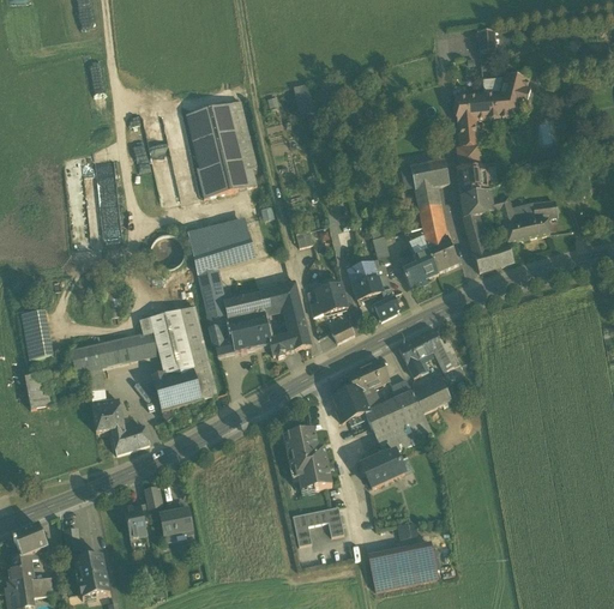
[(477,31),(480,52),(495,49),(494,29),(477,31)]
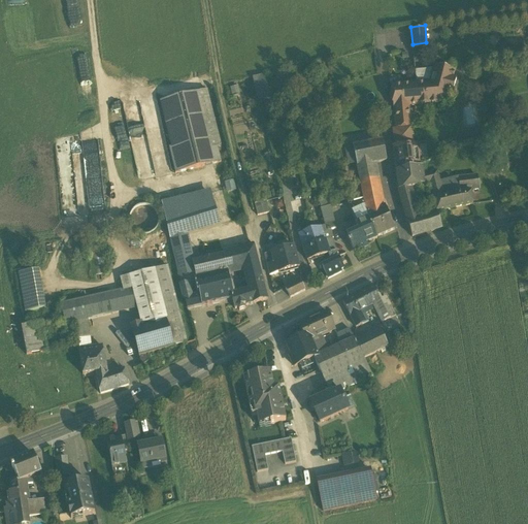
[(421,83),(416,84),(418,102),(420,102),(420,103),(435,101),(447,100),(449,90),(452,91),(456,78),(453,77),(455,68),(434,63),(433,65),(427,66),(428,79),(421,80),(421,83)]
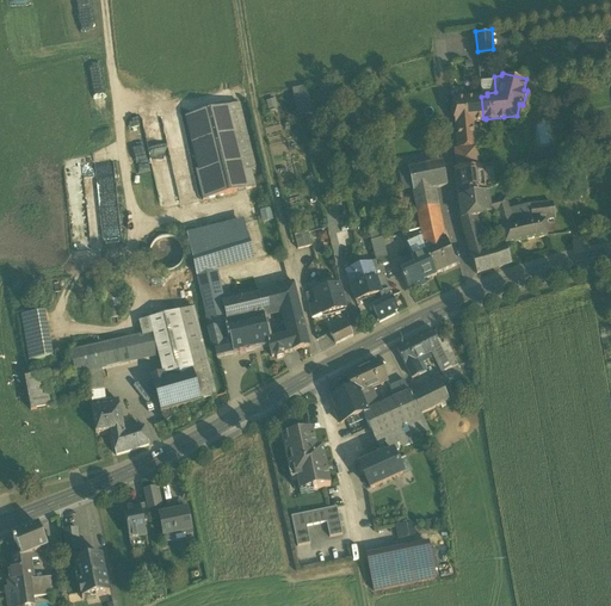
[(480,78),(481,93),(487,93),(495,92),(494,76),(480,78)]
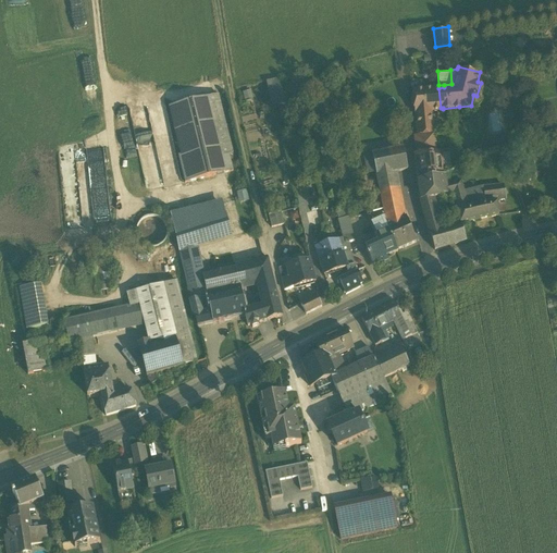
[(267,78),(272,102),(283,100),(276,76),(267,78)]
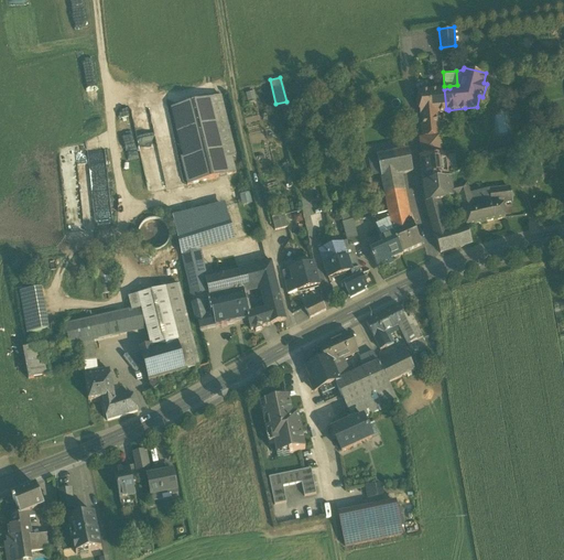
[(436,110),(446,109),(444,89),(440,89),(438,87),(419,89),(421,111),(423,133),(438,132),(436,110)]
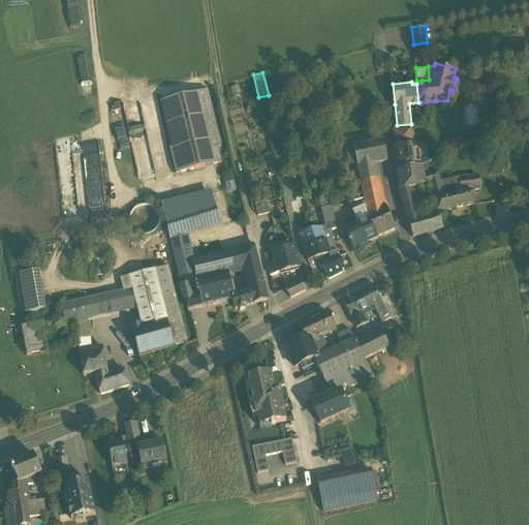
[(92,101),(91,84),(82,84),(83,101),(92,101)]
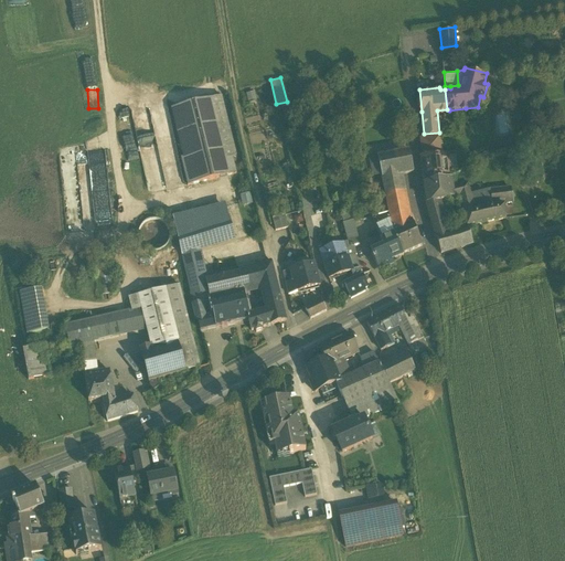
[(221,92),(209,95),(223,155),(232,152),(232,154),(236,152),(221,92)]
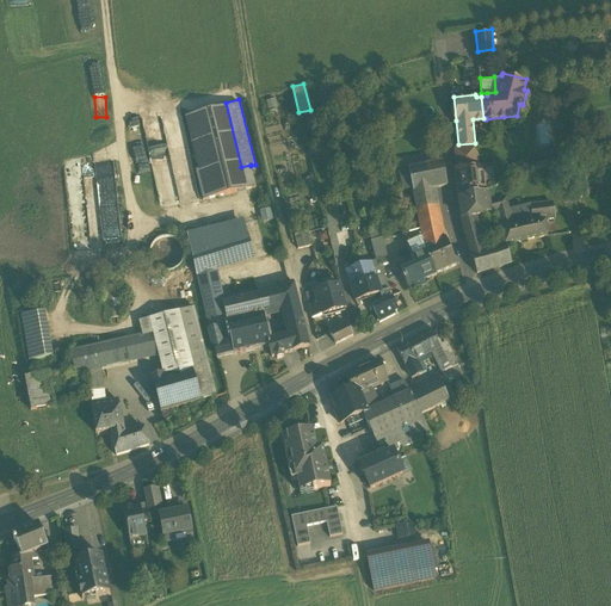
[(255,184),(251,166),(251,165),(241,167),(226,103),(185,112),(190,133),(198,166),(196,167),(203,196),(255,184)]
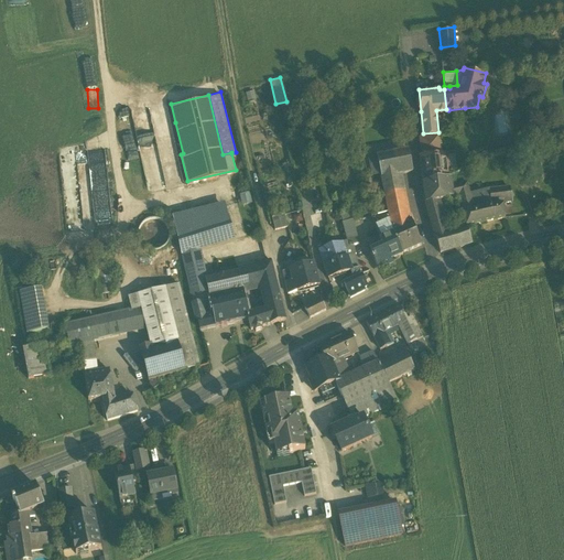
[(147,189),(181,182),(165,101),(131,108),(147,189)]
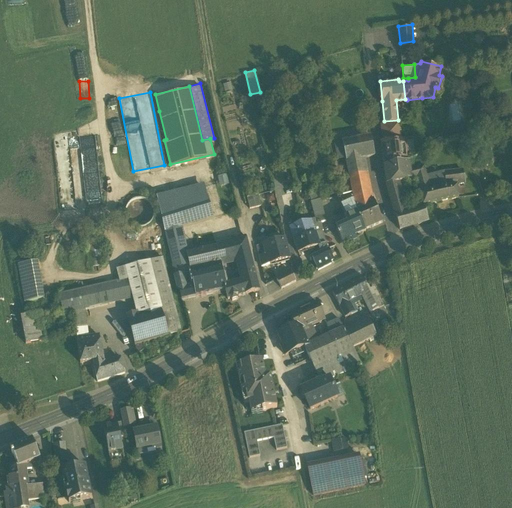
[(328,101),(330,110),(336,108),(334,99),(328,101)]
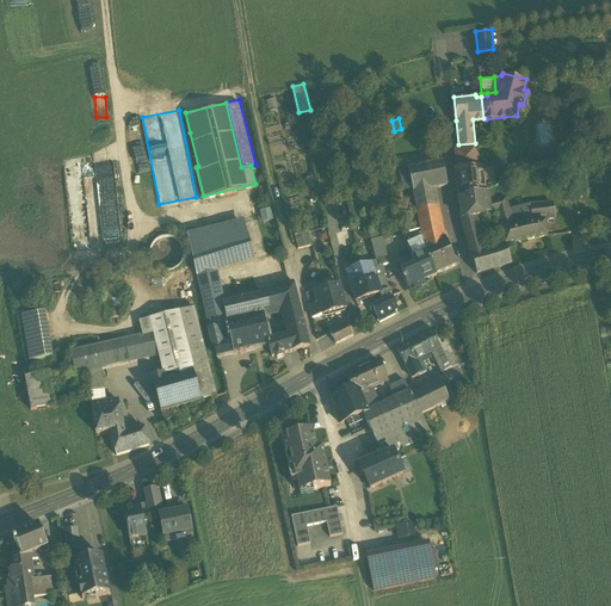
[(578,131),(563,134),(566,147),(580,144),(578,131)]
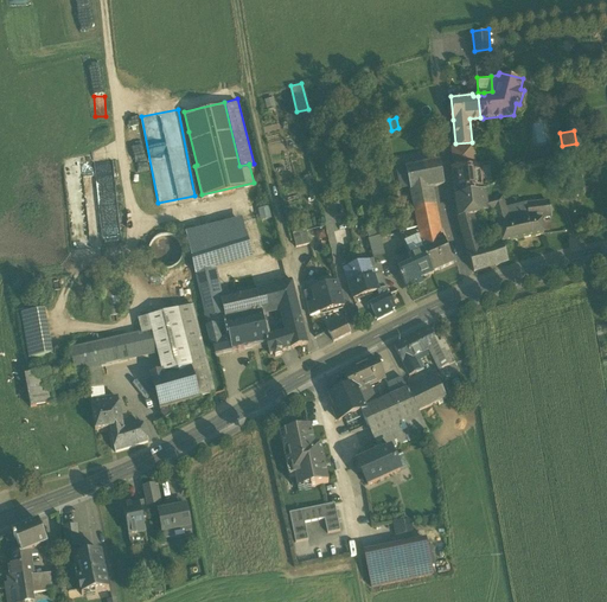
[(451,143),(453,167),(474,165),(472,142),(455,143),(451,143)]
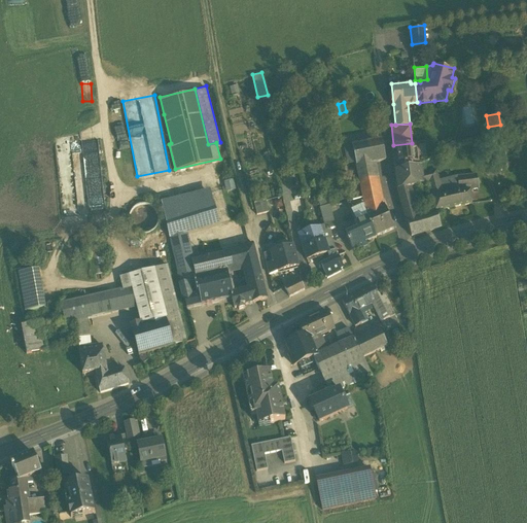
[(311,132),(315,148),(322,146),(318,130),(311,132)]
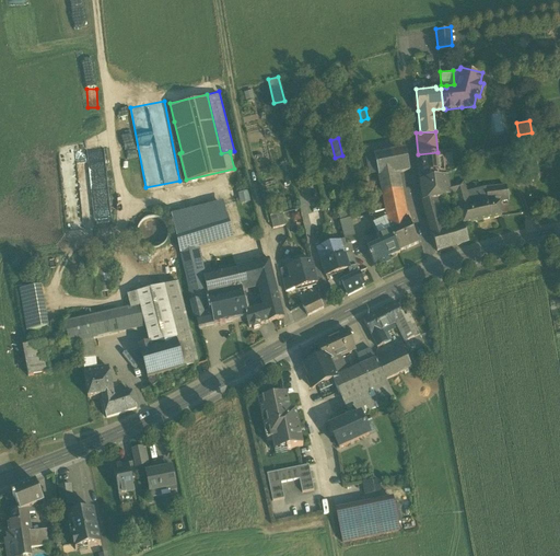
[(378,171),(378,173),(380,173),(395,170),(410,166),(406,147),(374,152),(378,171)]
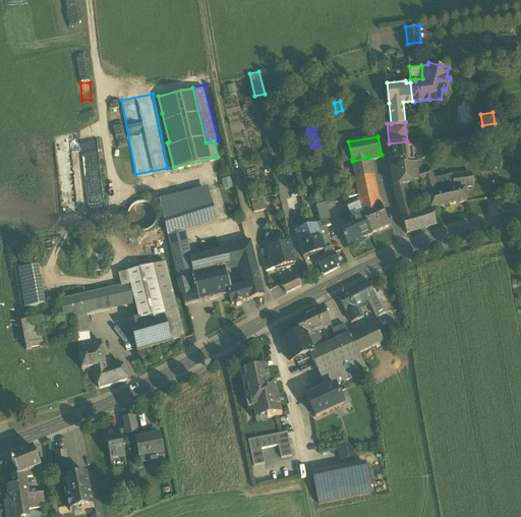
[(443,140),(449,149),(453,145),(447,137),(443,140)]
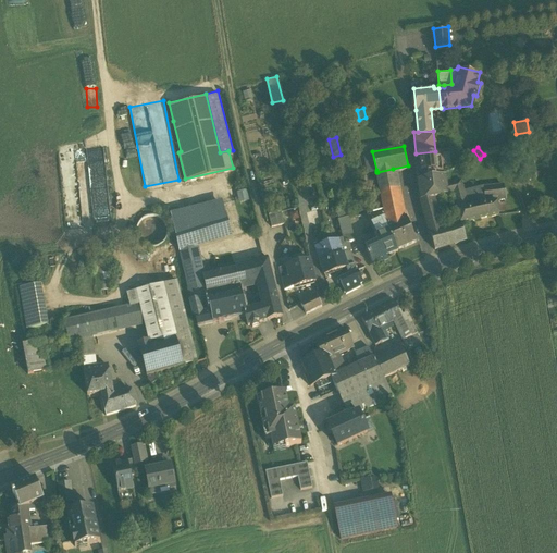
[(415,154),(418,176),(443,173),(442,167),(441,151),(441,150),(435,151),(416,154),(415,154)]
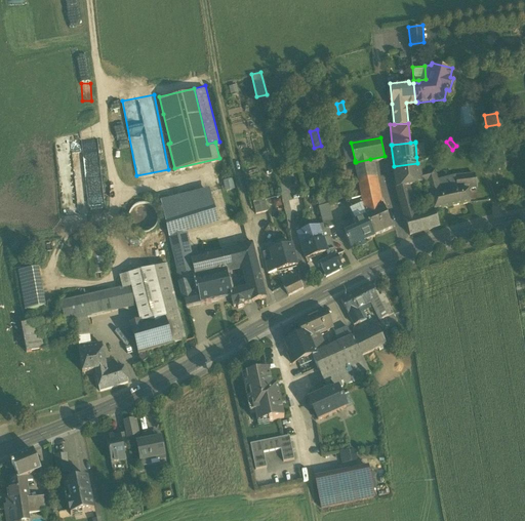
[(423,142),(415,143),(416,157),(426,156),(423,142)]
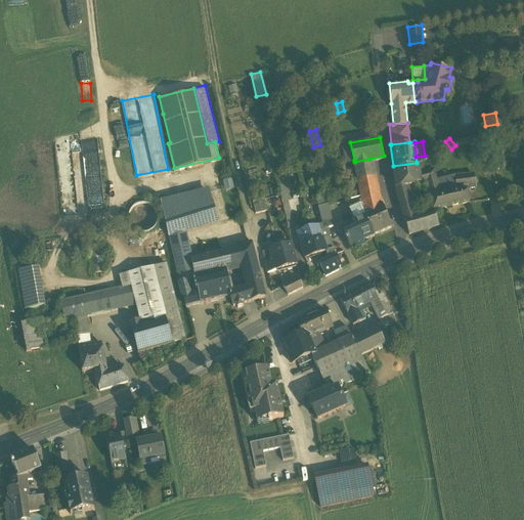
[(445,141),(429,155),(436,161),(451,149),(445,141)]
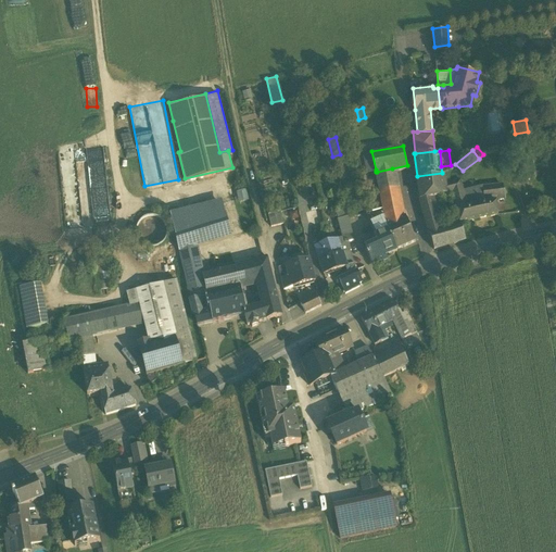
[(376,170),(371,151),(363,153),(366,171),(376,170)]
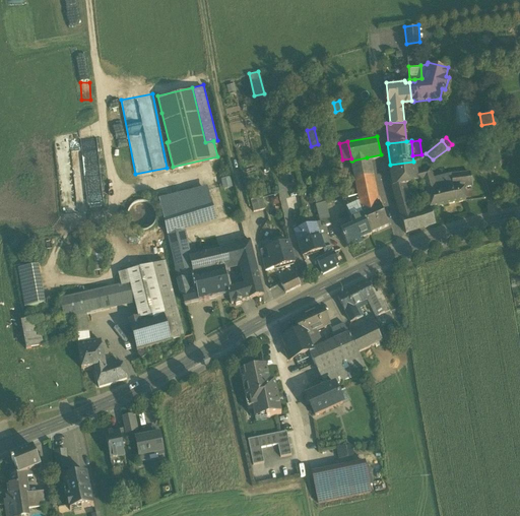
[(320,152),(318,144),(311,146),(313,154),(320,152)]
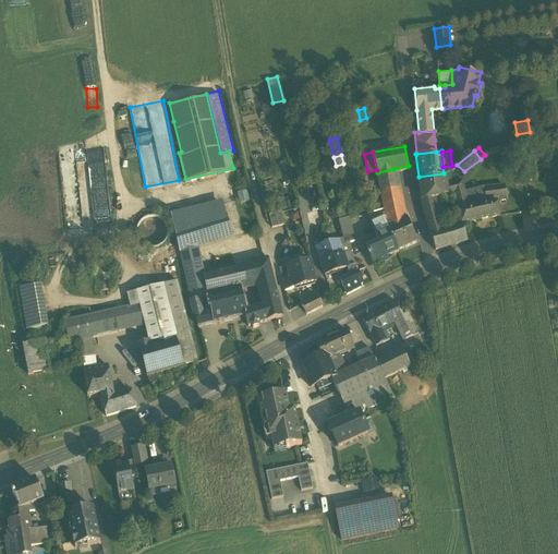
[(281,165),(286,181),(292,180),(288,164),(281,165)]
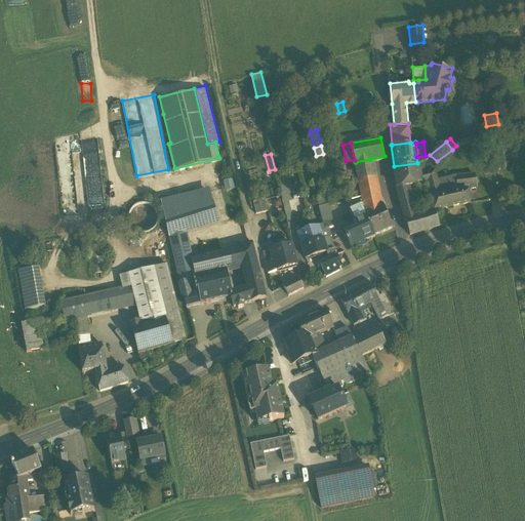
[(359,177),(373,175),(370,159),(356,162),(359,177)]
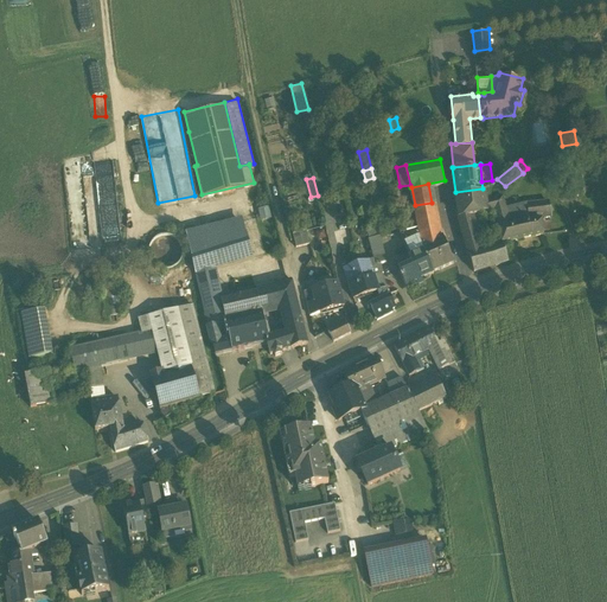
[(455,193),(459,215),(470,212),(493,207),(491,198),(486,199),(484,189),(455,193)]
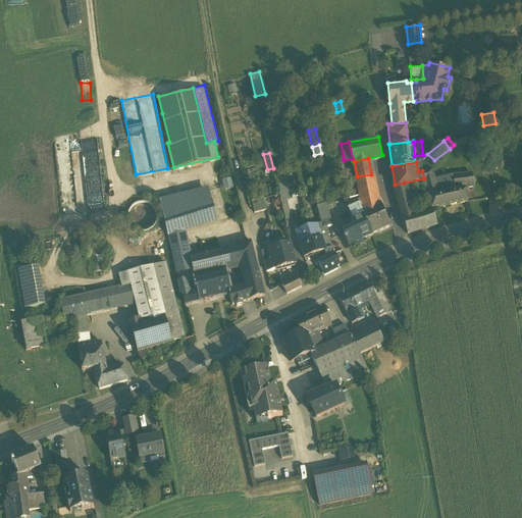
[(424,178),(429,196),(456,190),(466,189),(466,185),(473,184),(471,170),(453,173),(438,177),(435,178),(434,176),(432,167),(422,170),(424,178)]
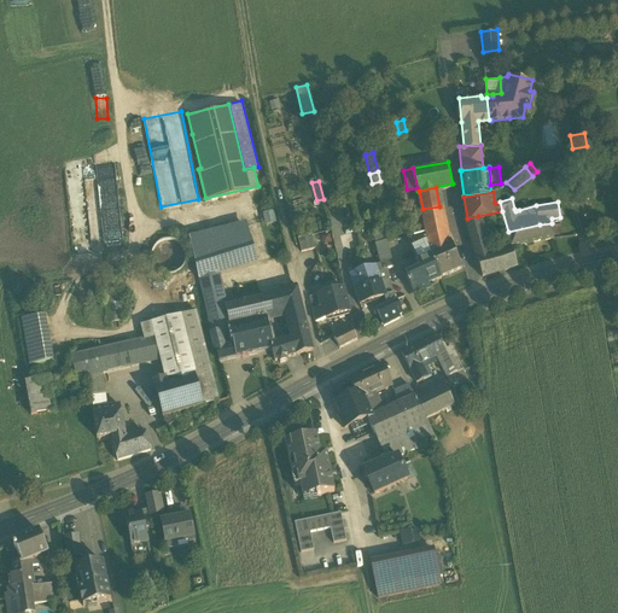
[(423,209),(430,246),(448,240),(442,205),(439,206),(423,209)]
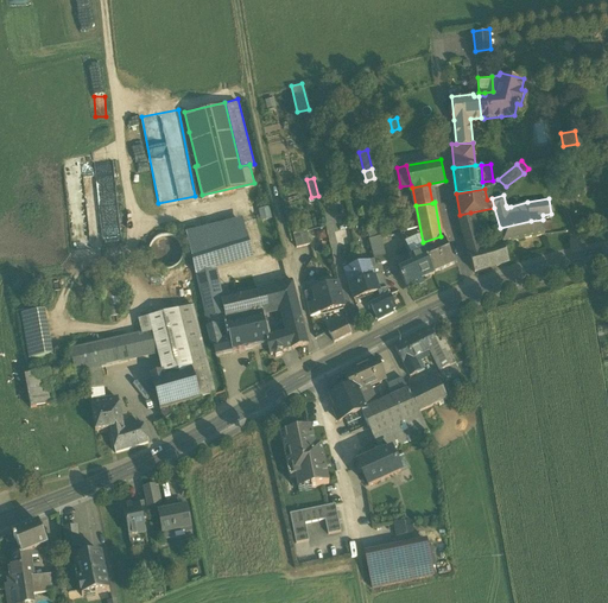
[(270,204),(258,207),(260,219),(272,216),(270,204)]
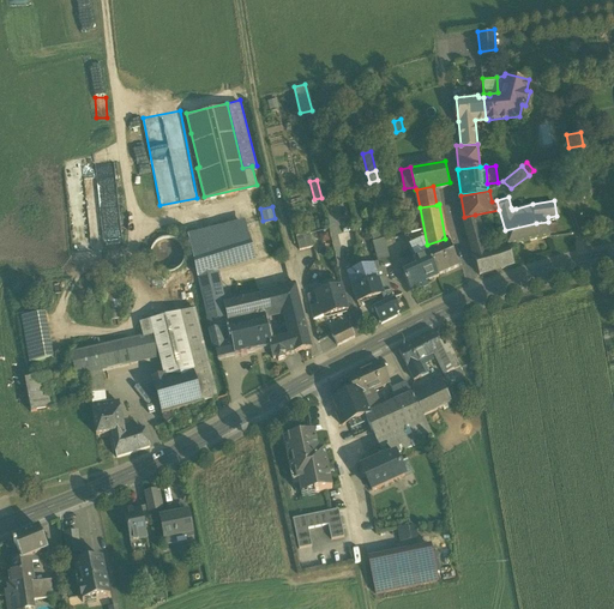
[(464,217),(468,230),(479,228),(475,215),(464,217)]
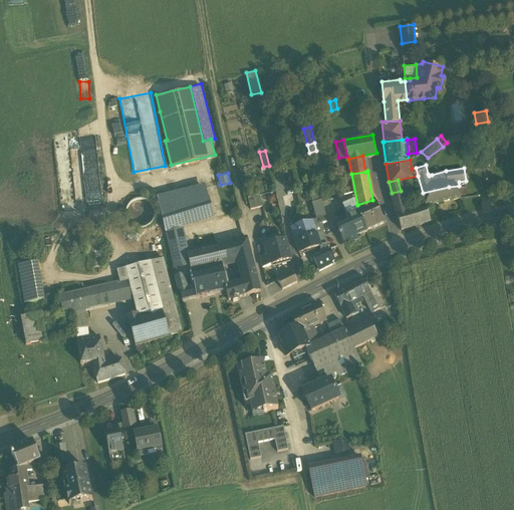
[(177,206),(184,204),(207,197),(204,186),(203,183),(174,190),(177,206)]
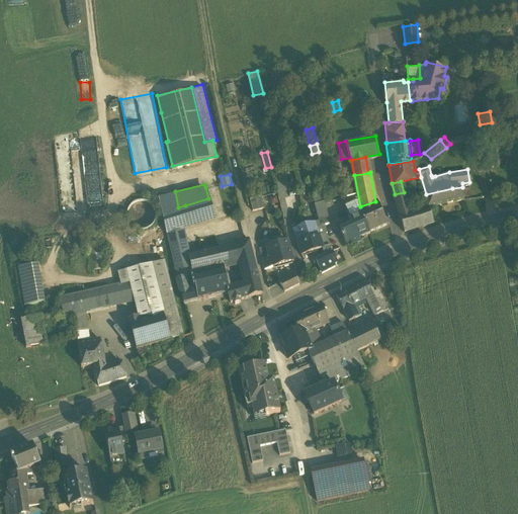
[(426,194),(429,204),(455,198),(463,197),(462,187),(452,188),(426,194)]
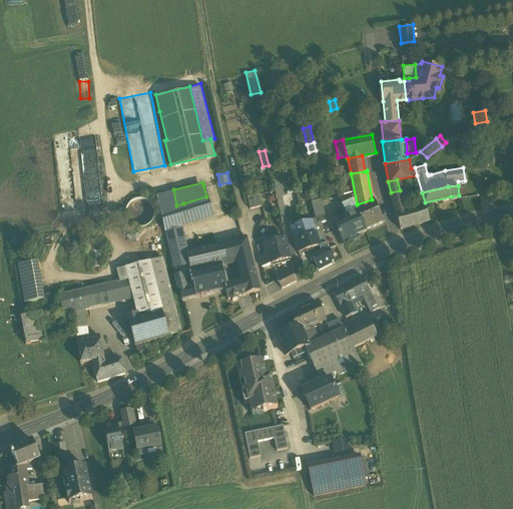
[(180,222),(176,205),(173,189),(156,193),(173,263),(171,263),(177,287),(179,287),(181,296),(188,295),(186,285),(183,272),(190,271),(183,238),(184,237),(181,222),(180,222)]
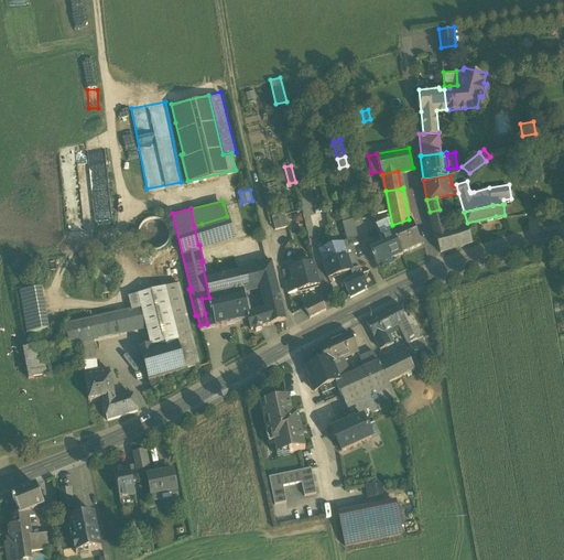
[(371,214),(381,235),(393,229),(391,226),(388,210),(378,212),(371,214)]
